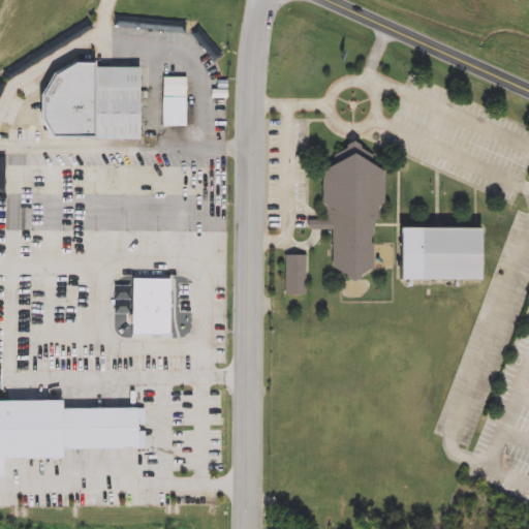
[(136,141),(39,141),(40,66),(136,67),(136,141)]
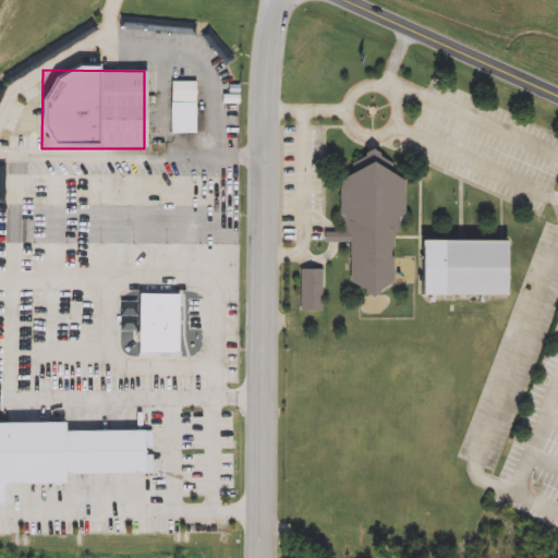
[(196,102),(196,134),(172,134),(172,102),(196,102)]
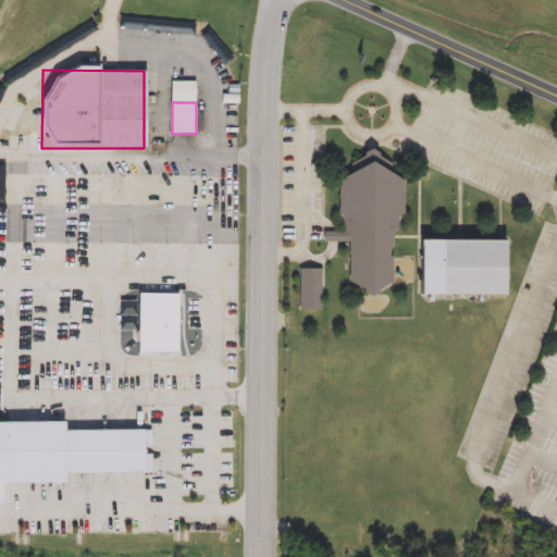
[(392,163),(380,160),(379,155),(371,153),(364,155),(363,159),(350,163),(350,176),(338,182),(338,214),(344,214),(344,231),(324,230),(324,242),(349,242),(349,277),(370,296),(393,282),(393,231),(401,231),(403,182),(392,176),(392,163)]
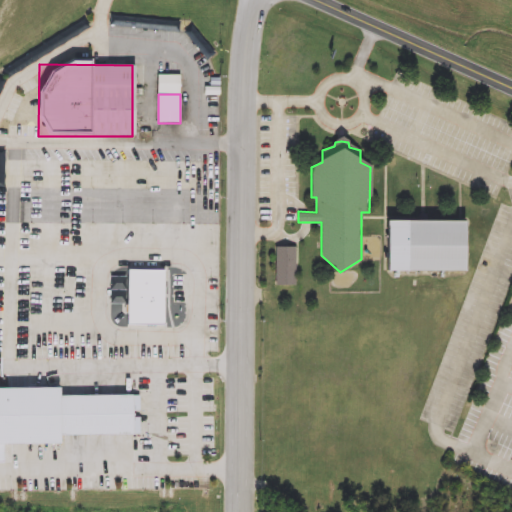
[(387,223),(387,273),(464,272),(464,223),(387,223)]
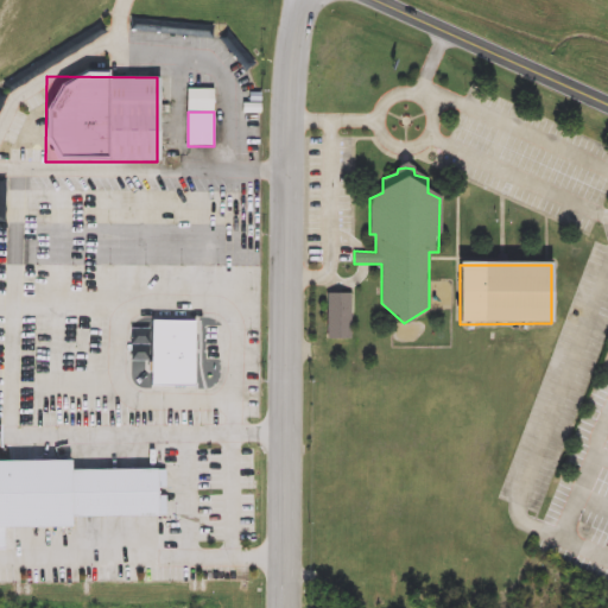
[(331,291),(354,291),(355,337),(331,337),(331,291)]
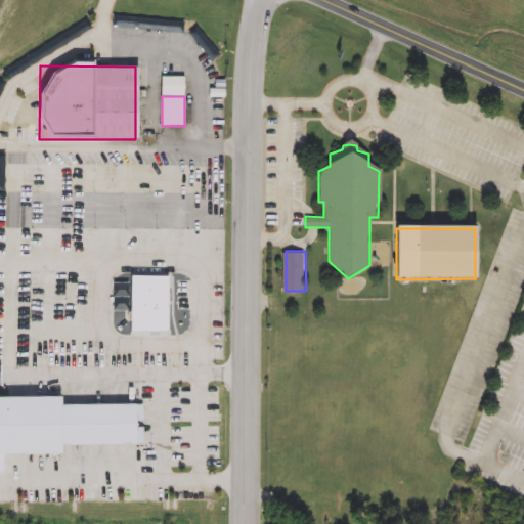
[(167,334),(128,333),(130,274),(169,275),(167,334)]
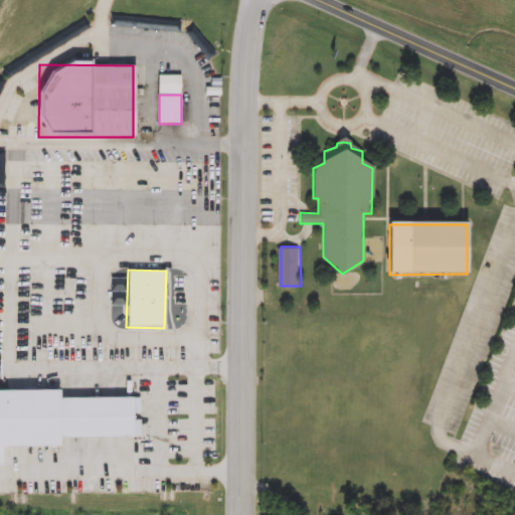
[(0,464),(0,388),(58,388),(58,396),(141,396),(141,437),(57,437),(57,446),(3,446),(3,464),(0,464)]
